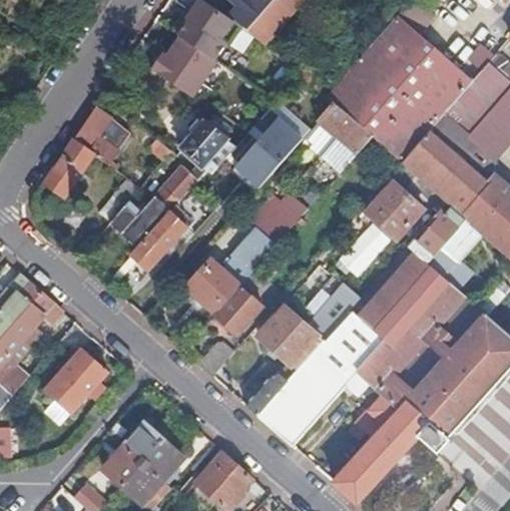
[(249,30),(275,0),(241,0),(234,9),(235,10),(229,17),(238,23),(243,18),(247,21),(243,26),(249,30)]
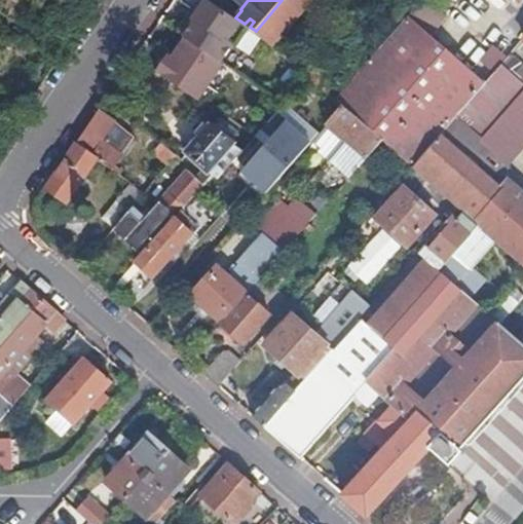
[(272,45),(311,0),(282,0),(256,31),(272,45)]
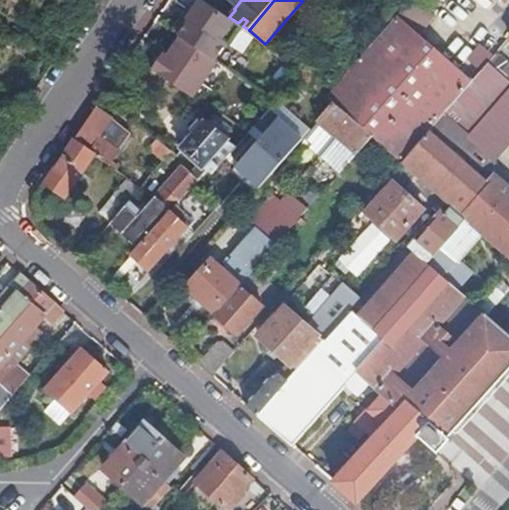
[(472,79),(418,33),(435,14),(428,9),(435,0),(504,0),(507,2),(508,0),(407,0),(332,88),(326,96),(333,102),(371,135),(378,141),(399,160),(401,161),(443,112),(472,79)]
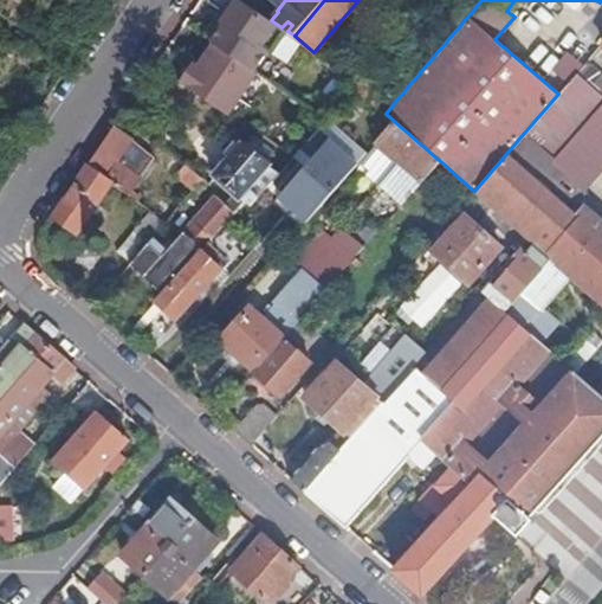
[(529,51),(542,69),(555,60),(542,42),(529,51)]
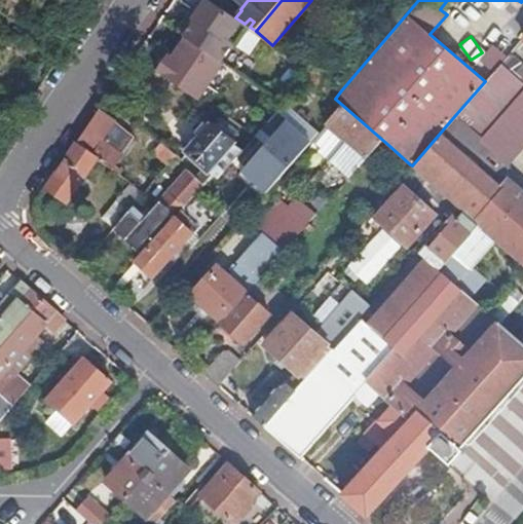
[(522,141),(522,64),(510,52),(485,81),(455,115),(508,159),(522,141)]
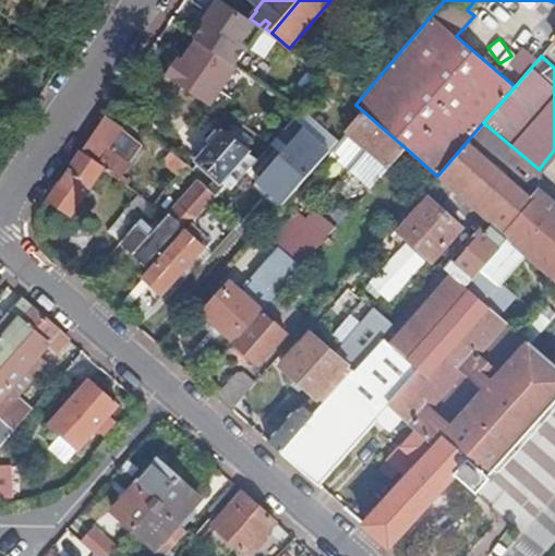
[(362,96),(325,64),(318,73),(325,80),(330,83),(356,105),(362,96)]
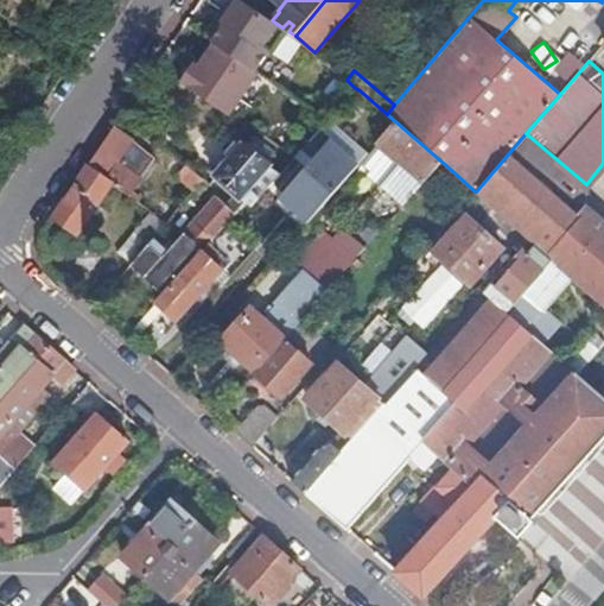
[(440,161),(395,121),(375,143),(376,144),(420,182),(440,161)]
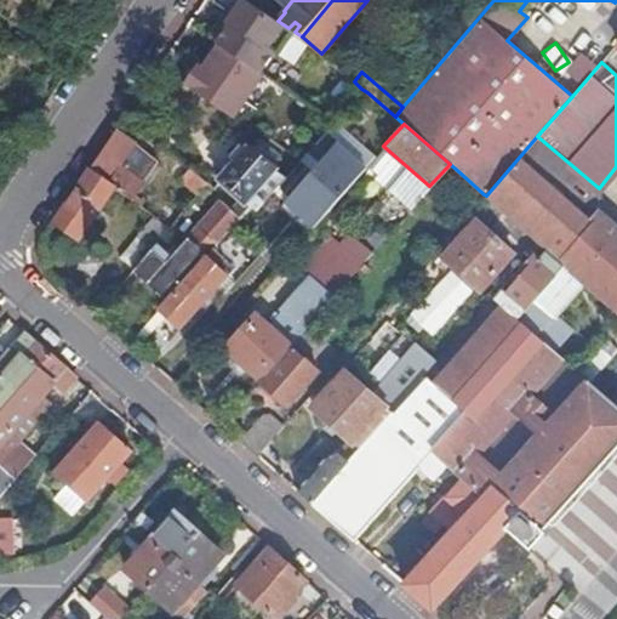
[(142,182),(120,165),(135,145),(121,136),(125,130),(118,125),(87,171),(113,188),(130,200),(136,192),(142,182)]
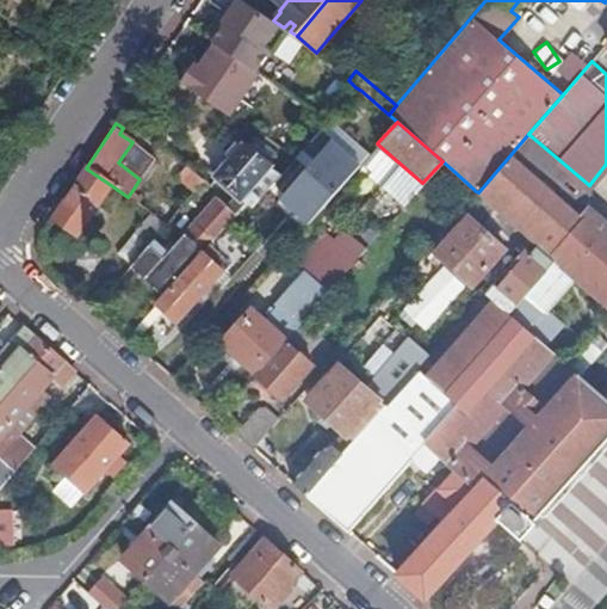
[(277,151),(253,134),(245,147),(268,164),(277,151)]
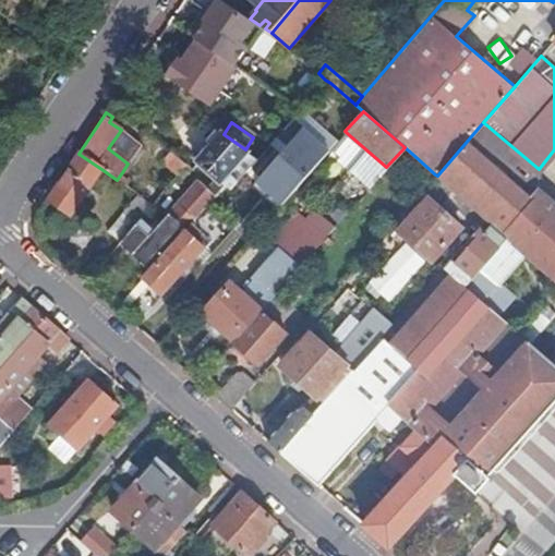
[(289,122),(273,144),(282,150),(299,130),(289,122)]
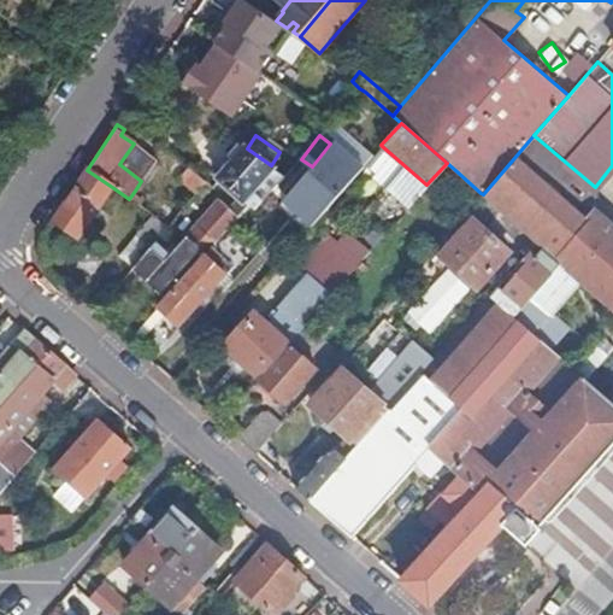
[(612,224),(596,211),(595,187),(534,135),(483,194),(537,241),(582,280),(612,306),(612,224)]
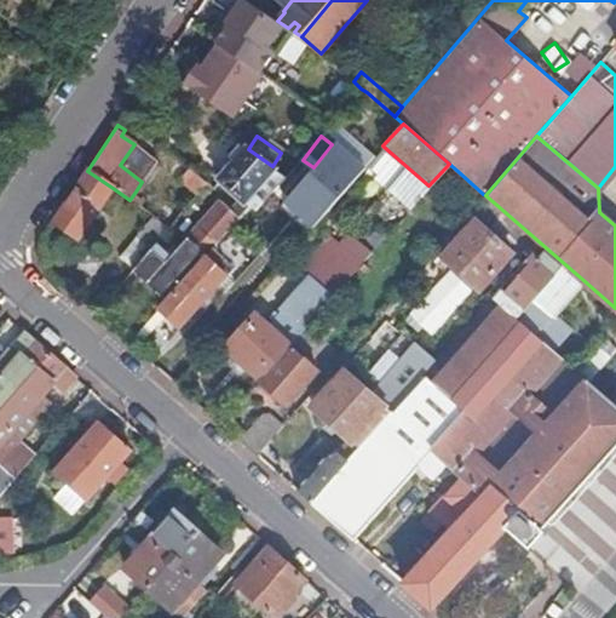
[(178,158),(153,138),(140,153),(165,173),(178,158)]
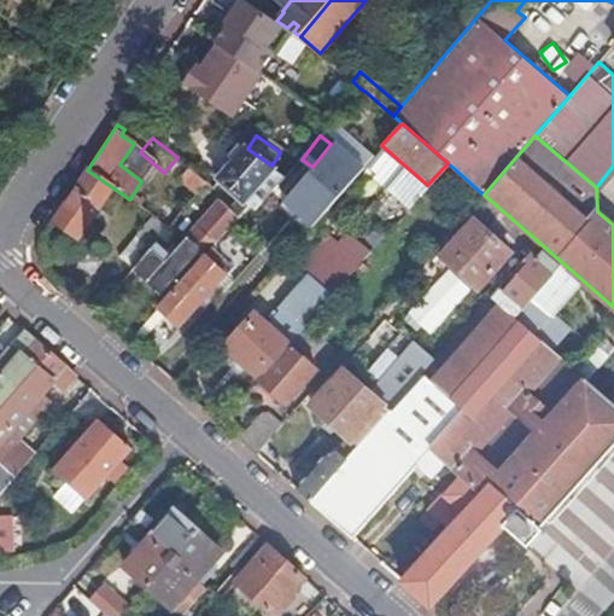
[(234,161),(245,147),(239,143),(228,156),(234,161)]
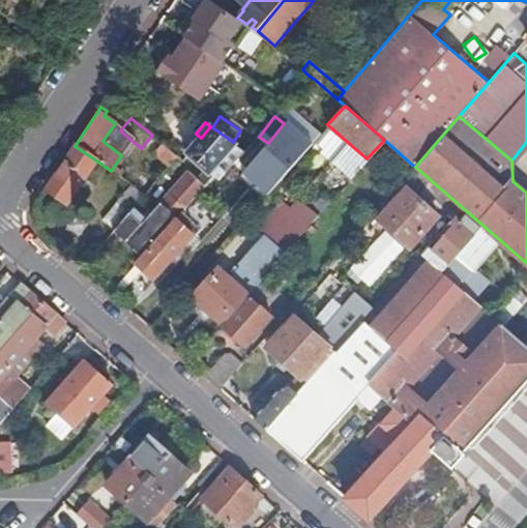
[(367,158),(328,125),(314,143),(322,150),(319,153),(348,179),(367,158)]
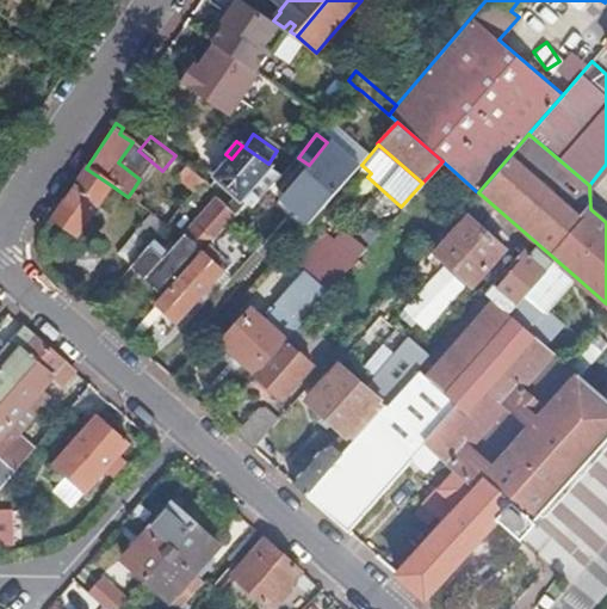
[(280,174),(268,167),(270,165),(268,164),(245,147),(242,146),(231,159),(218,174),(216,177),(240,198),(241,197),(246,202),(252,207),(280,174)]
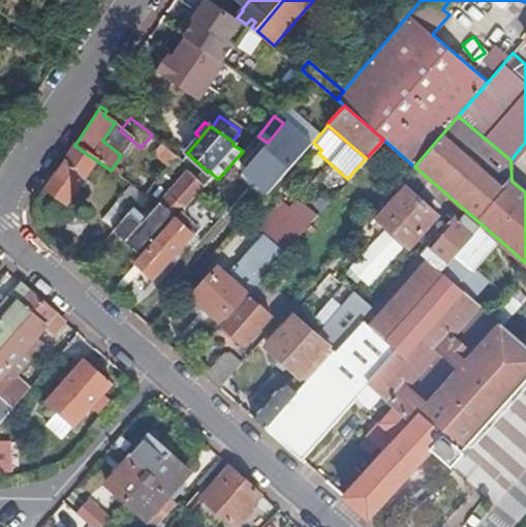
[(189,151),(200,137),(195,133),(184,147),(189,151)]
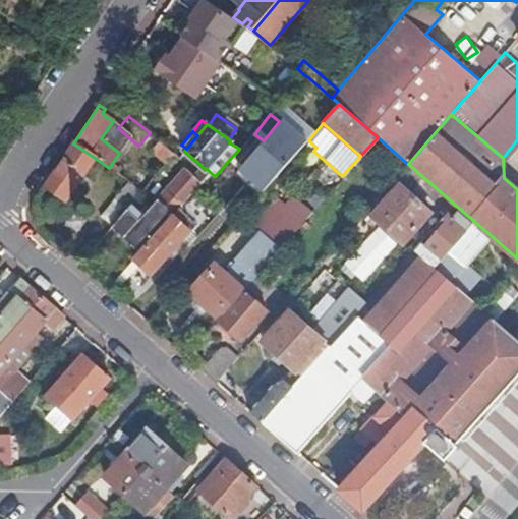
[(368,163),(385,143),(378,137),(360,156),(368,163)]
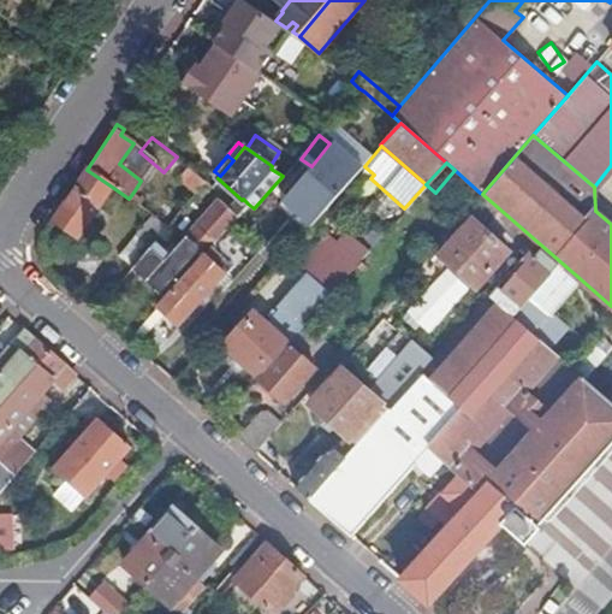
[(77,236),(112,187),(87,170),(52,220),(77,236)]
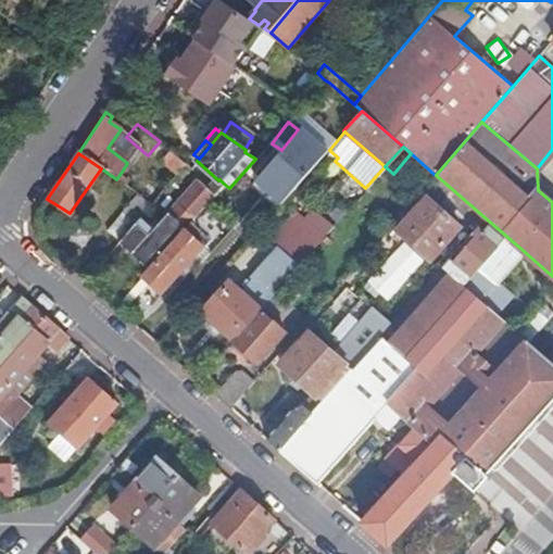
[(130,177),(122,172),(116,179),(125,185),(130,177)]
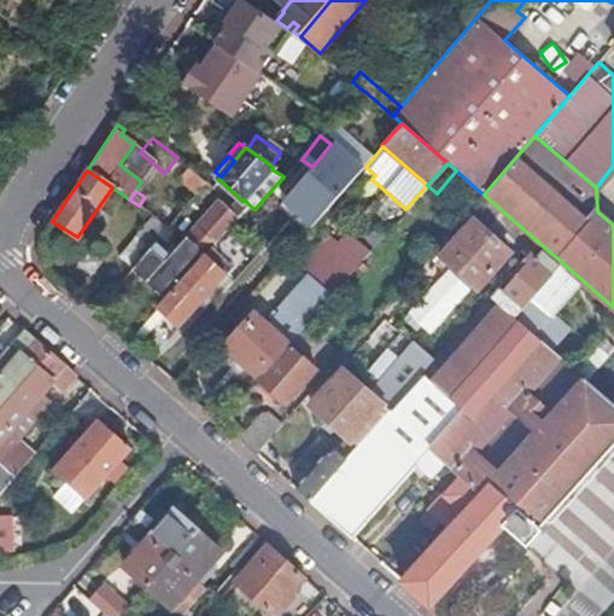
[(164,300),(210,248),(228,228),(238,218),(217,199),(163,261),(145,283),(164,300)]
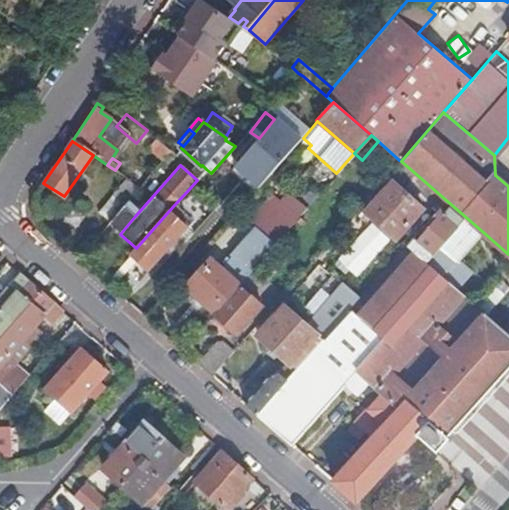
[(139,187),(125,177),(113,191),(127,202),(139,187)]
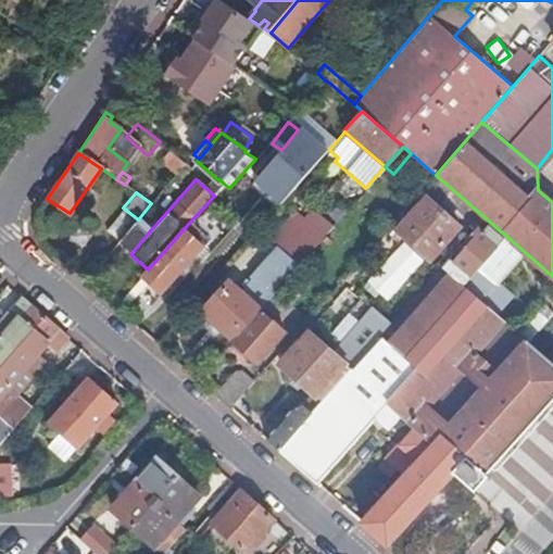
[(459,225),(425,197),(397,229),(430,257),(459,225)]
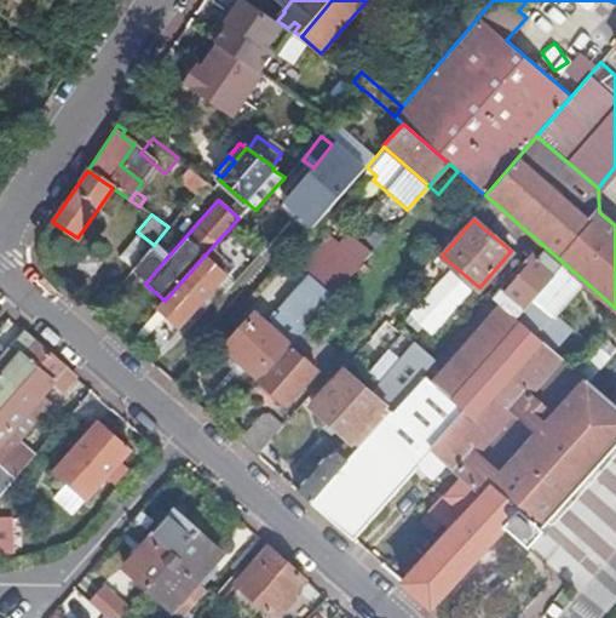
[(333,295),(368,255),(346,234),(337,244),(327,235),(304,261),(308,275),(280,307),(283,309),(271,325),(255,312),(224,348),(259,379),(306,326),(333,295)]
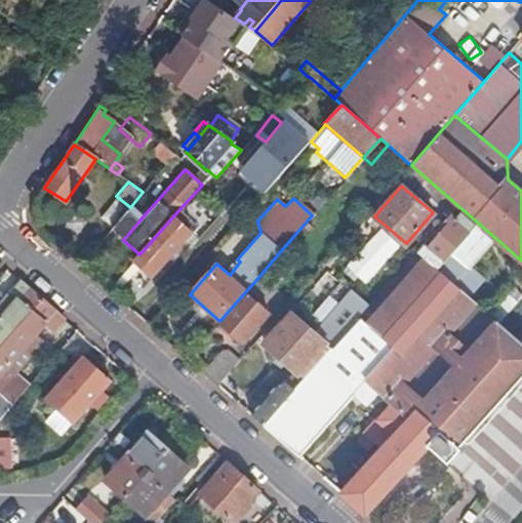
[(472,266),(495,238),(457,205),(416,251),(469,296),(485,277),(472,266)]
